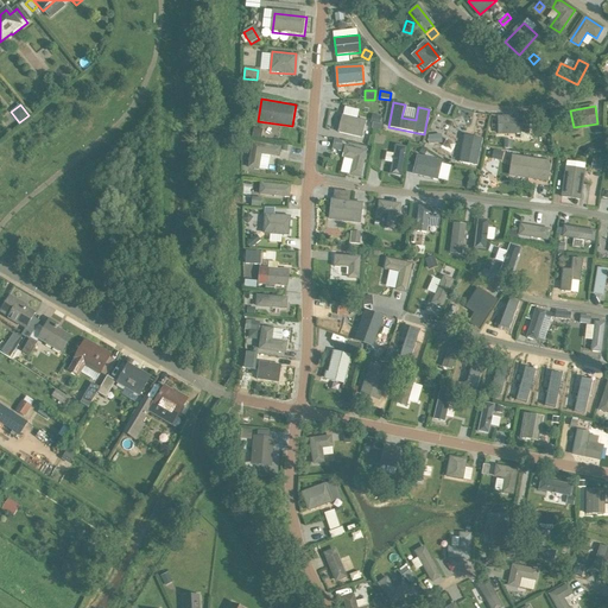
[(367,120),(343,115),(340,133),(362,138),(367,120)]
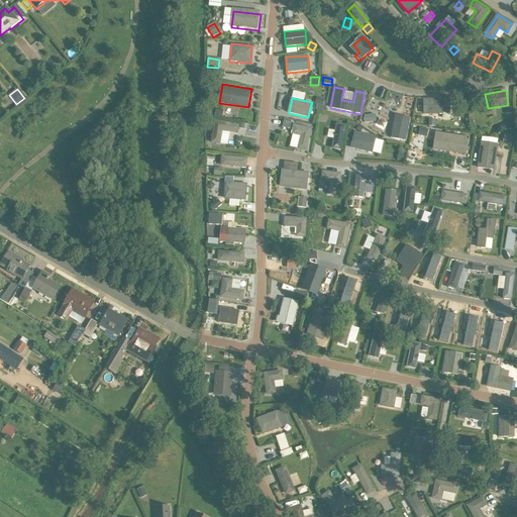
[(445,100),(424,100),(424,114),(445,114),(445,100)]
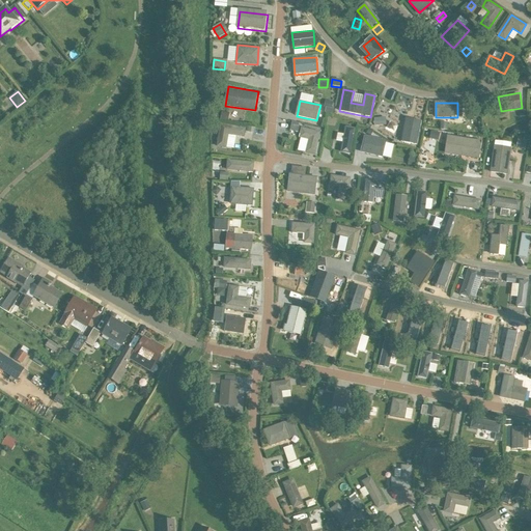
[(422,122),(406,119),(401,143),(417,145),(422,122)]
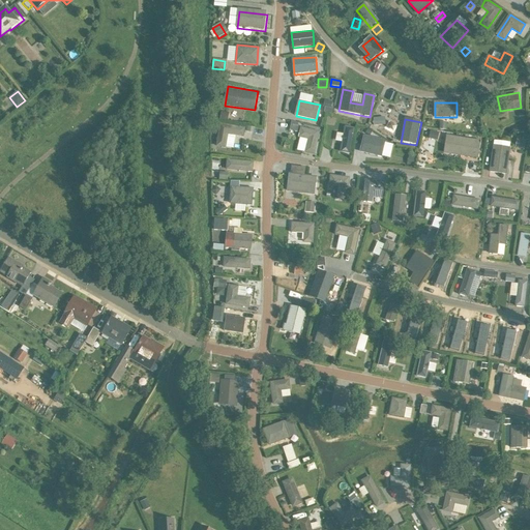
[(243,137),(245,126),(221,122),(216,147),(226,148),(228,135),(243,137)]
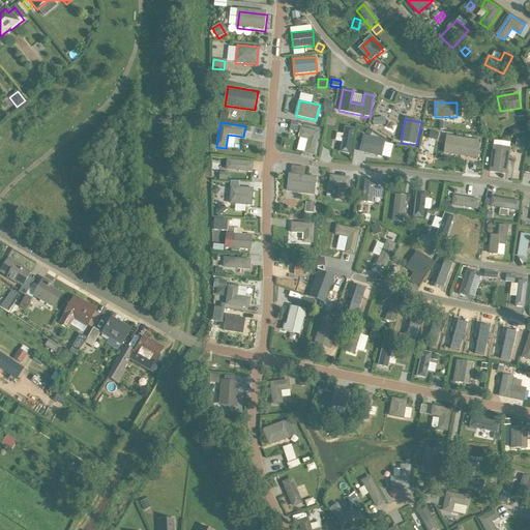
[(314,154),(319,131),(301,127),(299,138),(308,139),(305,153),(314,154)]
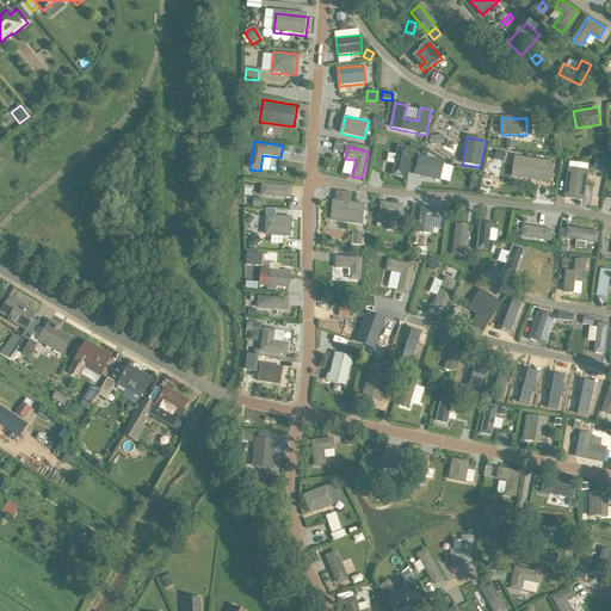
[(409,149),(397,147),(392,179),(403,180),(409,149)]
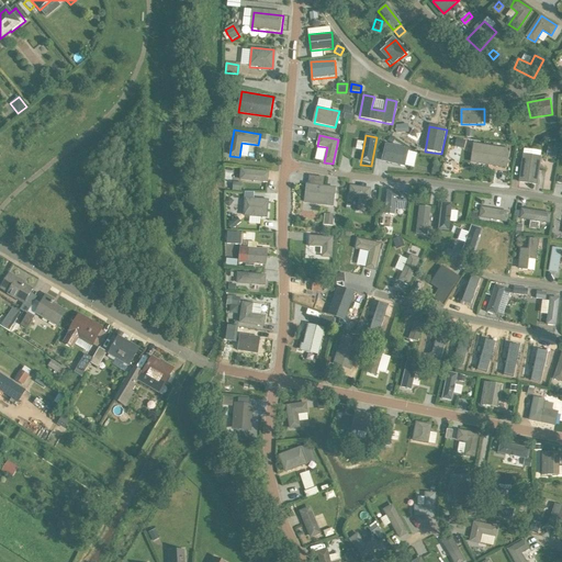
[(454,147),(462,149),(463,141),(457,139),(454,147)]
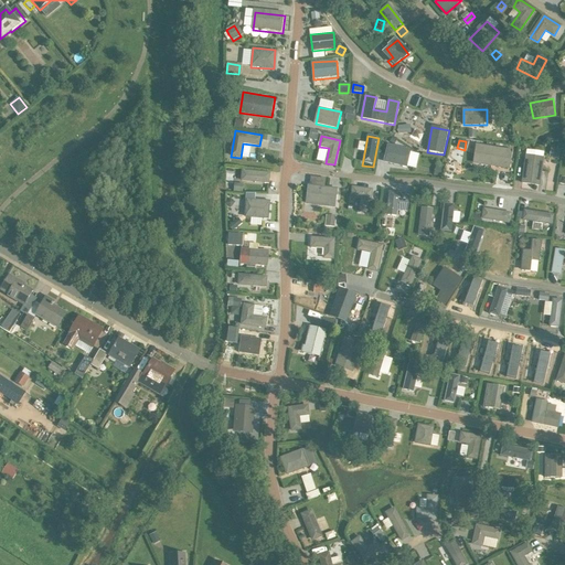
[(509,169),(512,149),(476,144),(472,163),(509,169)]
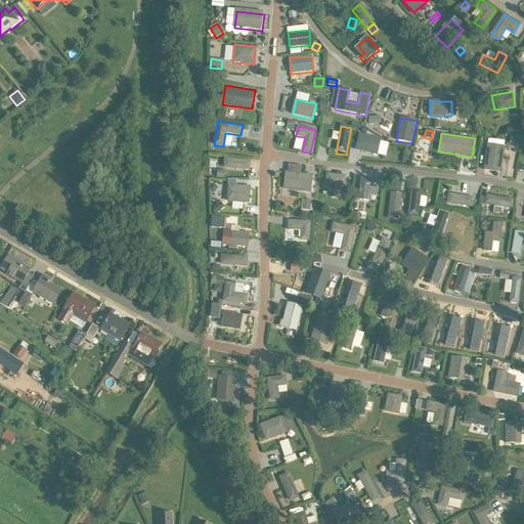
[(380,140),(358,136),(354,153),(377,158),(380,140)]
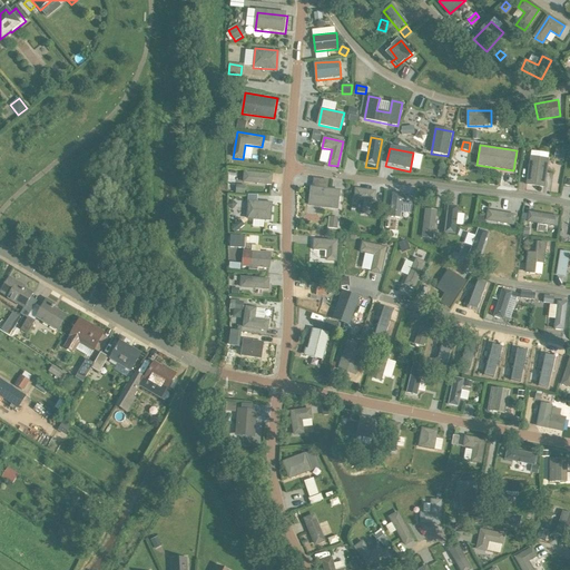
[(558,149),(556,159),(563,160),(566,151),(558,149)]
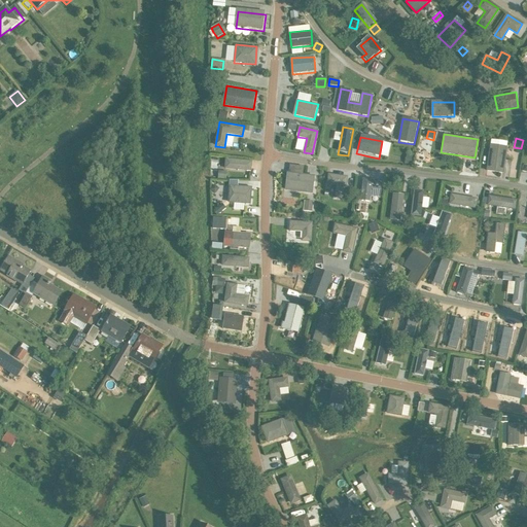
[(506,146),(491,144),(488,171),(503,173),(506,146)]
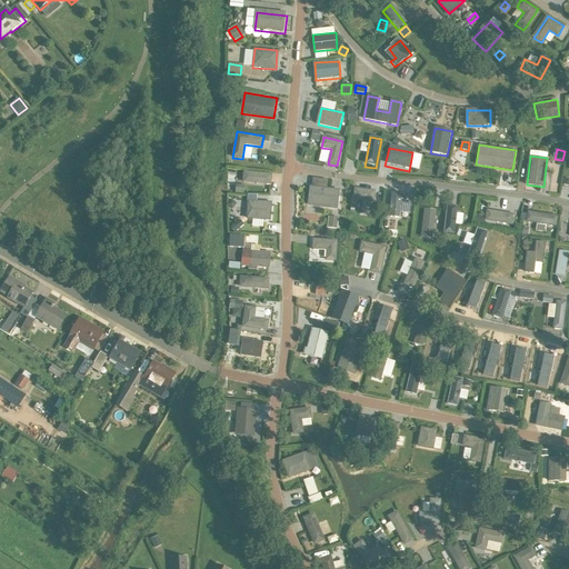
[(272,172),(245,170),(245,182),(271,185),(272,172)]
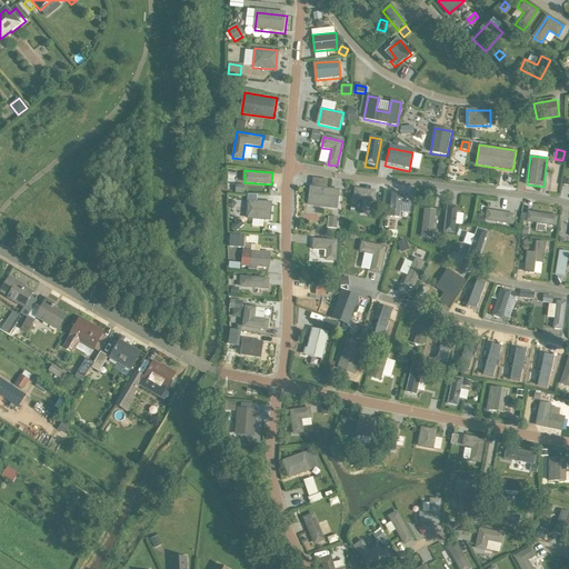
[(236,193),(245,195),(245,186),(236,185),(236,193)]
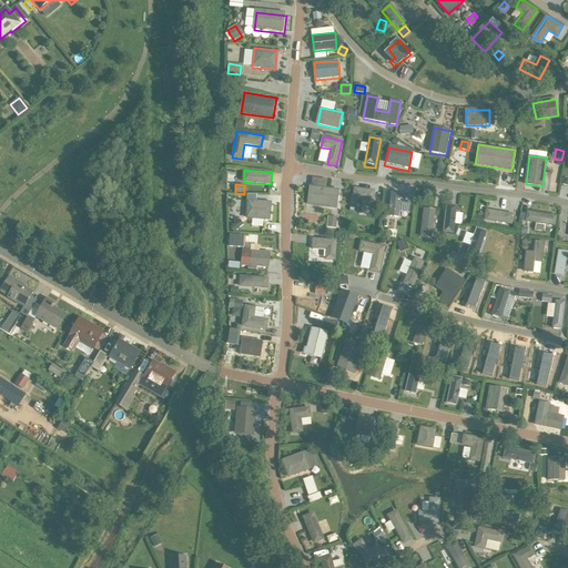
[(336,209),(338,189),(312,185),(310,205),(336,209)]
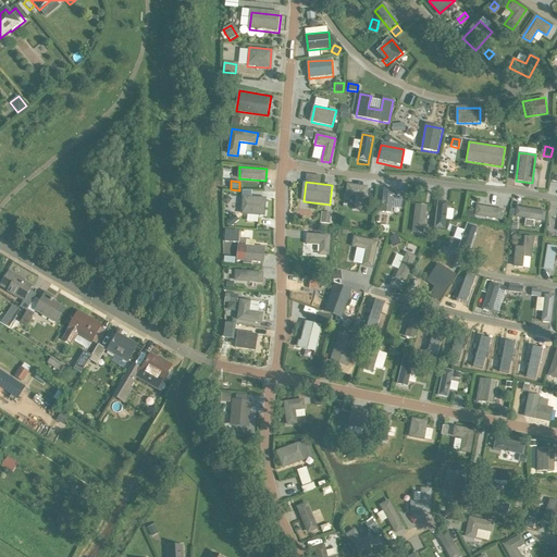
[(367,186),(348,184),(347,195),(356,196),(355,209),(364,210),(367,186)]
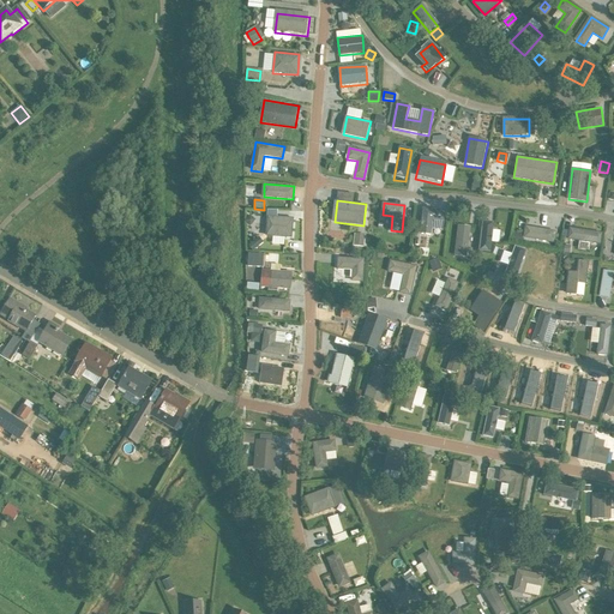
[(423,208),(421,234),(431,234),(432,220),(444,221),(445,210),(423,208)]
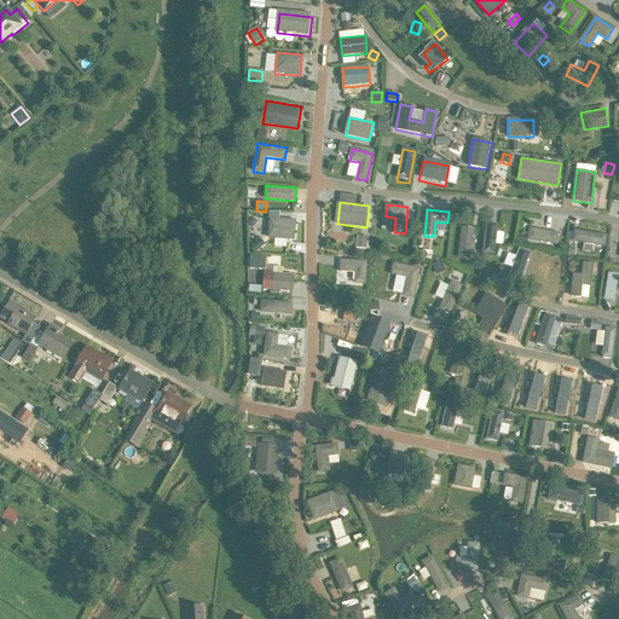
[(501,213),(498,232),(514,233),(515,214),(501,213)]
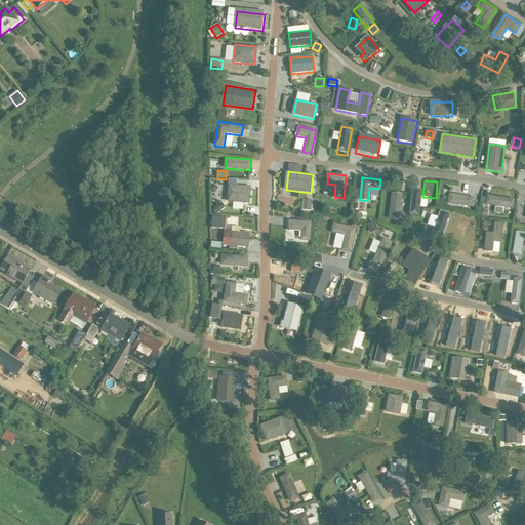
[(249,203),(250,186),(230,184),(229,201),(249,203)]
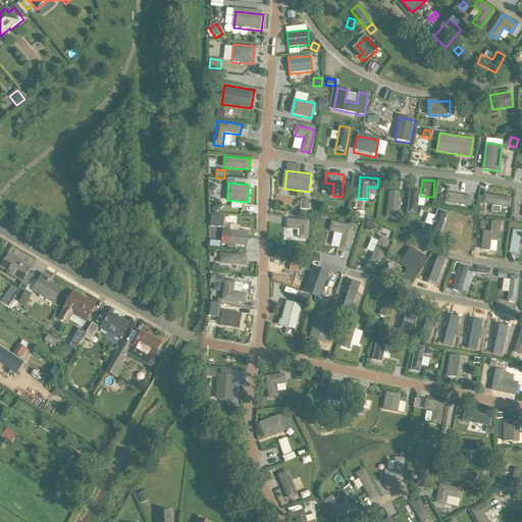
[(213,193),(217,188),(212,184),(208,188),(213,193)]
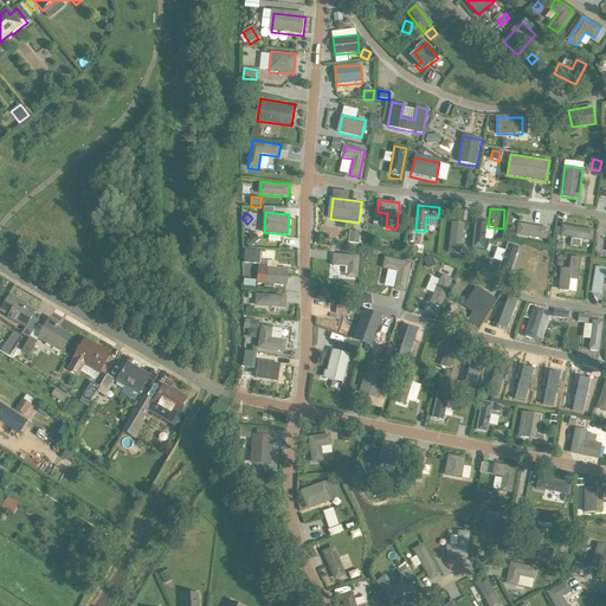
[(485,219),(477,219),(475,247),(483,249),(485,219)]
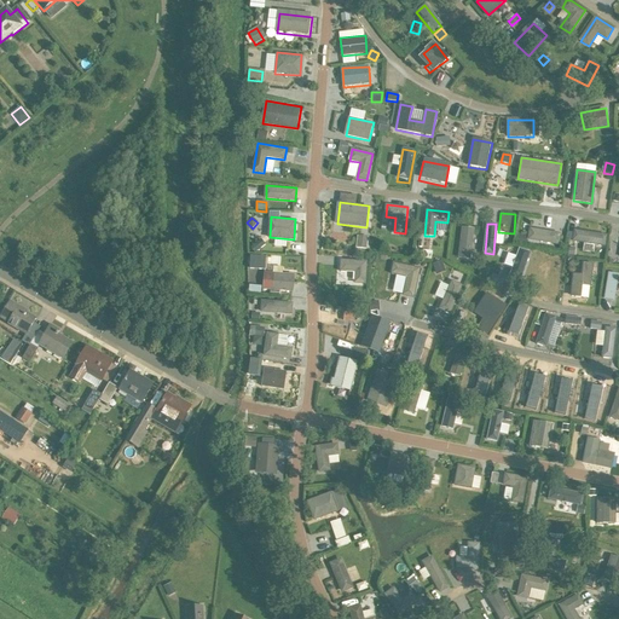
[(561,232),(531,227),(530,239),(559,244),(561,232)]
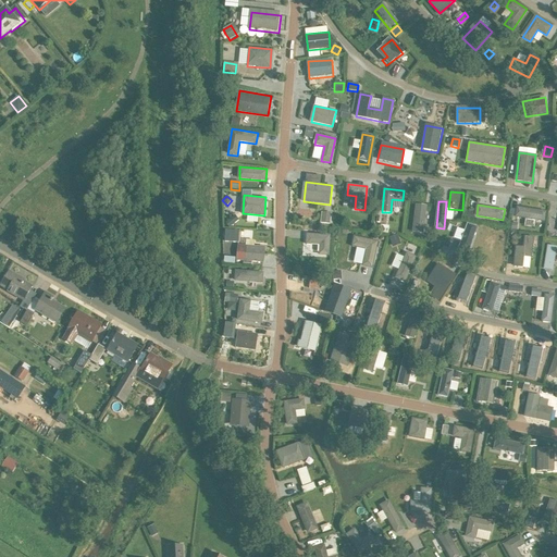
[(425,207),(415,206),(411,234),(422,235),(425,207)]
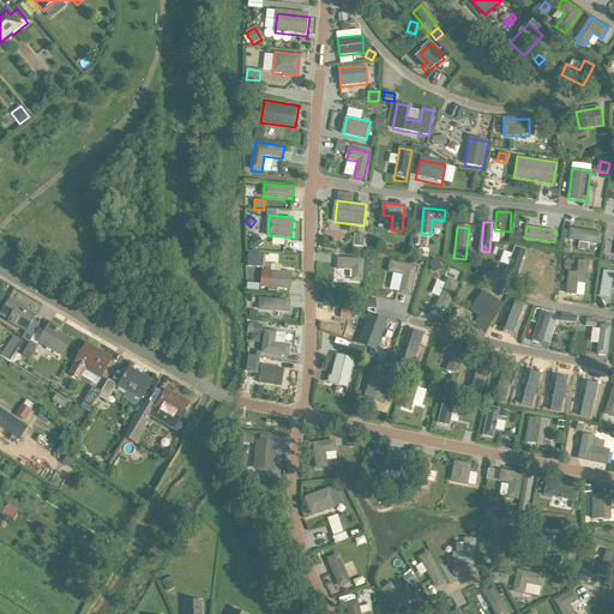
[(600,244),(602,232),(571,227),(570,239),(600,244)]
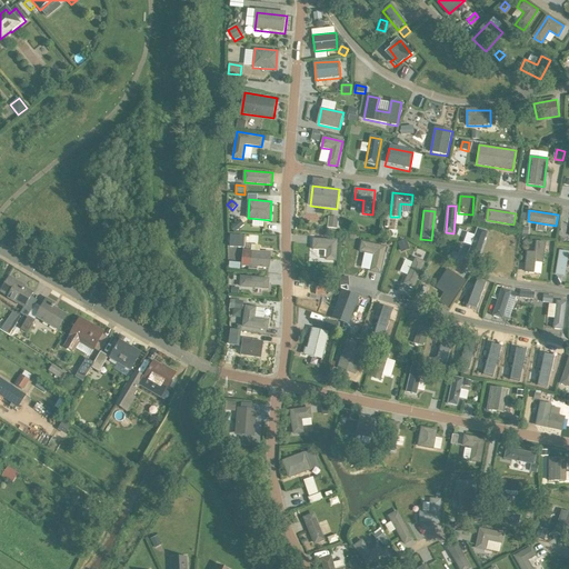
[(485,218),(477,216),(476,223),(483,225),(485,218)]
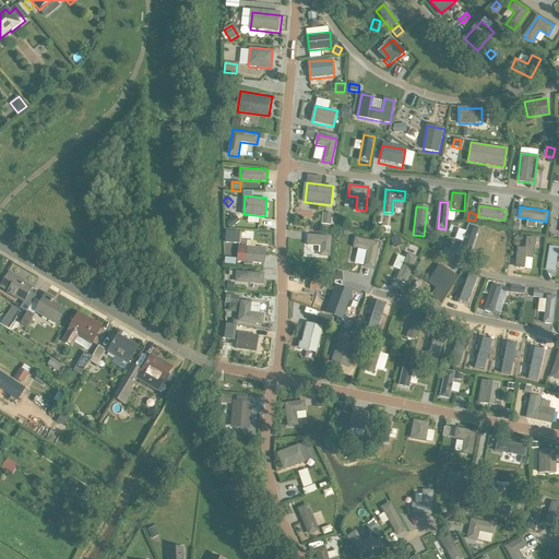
[(322,224),(331,225),(332,214),(323,213),(322,224)]
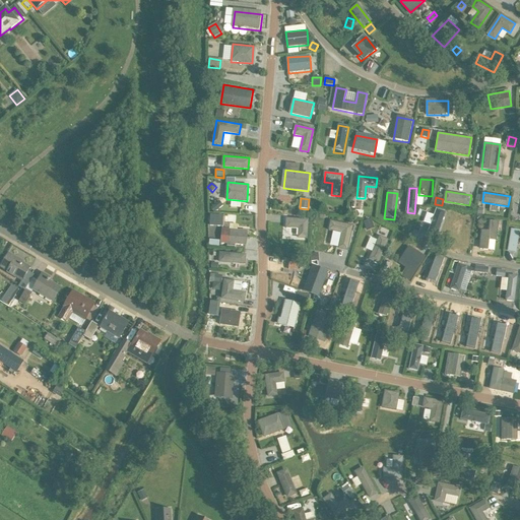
[(214,213),(223,206),(219,201),(210,208),(214,213)]
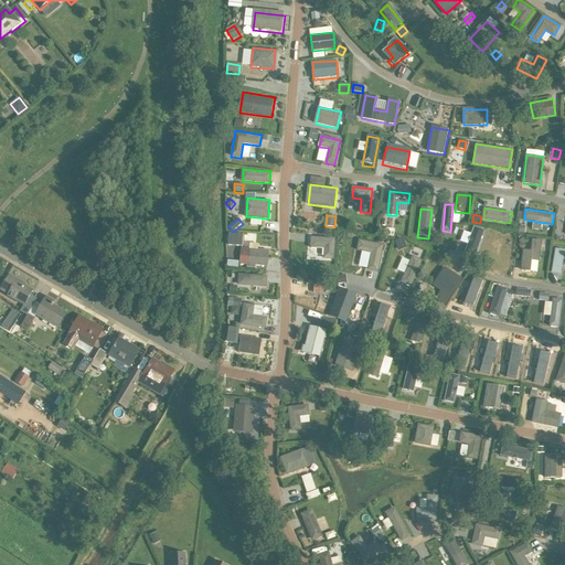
[(484,232),(473,228),(465,255),(475,258),(484,232)]
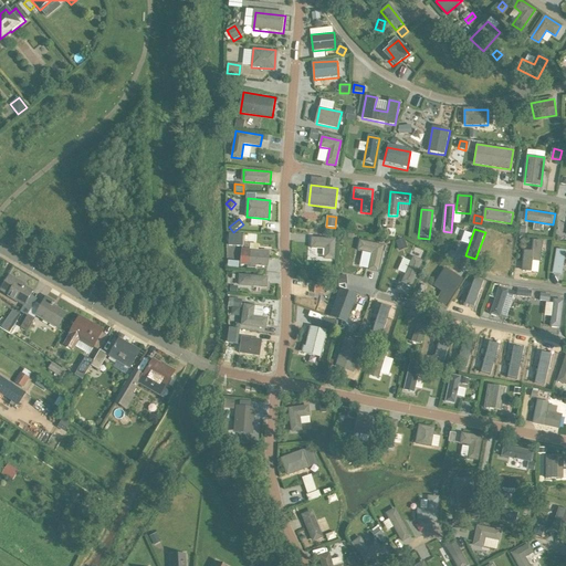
[(243,236),(229,234),(229,247),(242,248),(243,236)]
